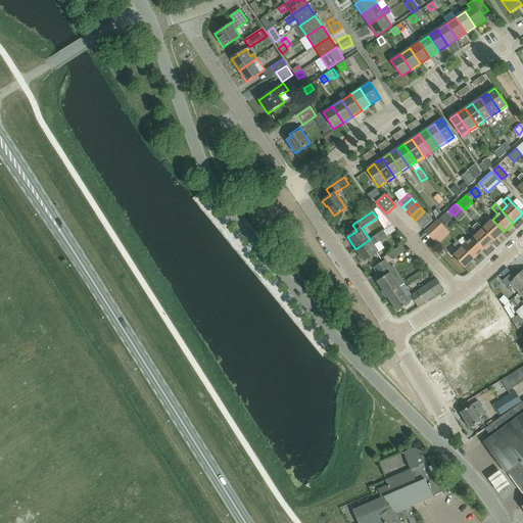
[(419,225),(428,217),(424,211),(415,221),(419,225)]
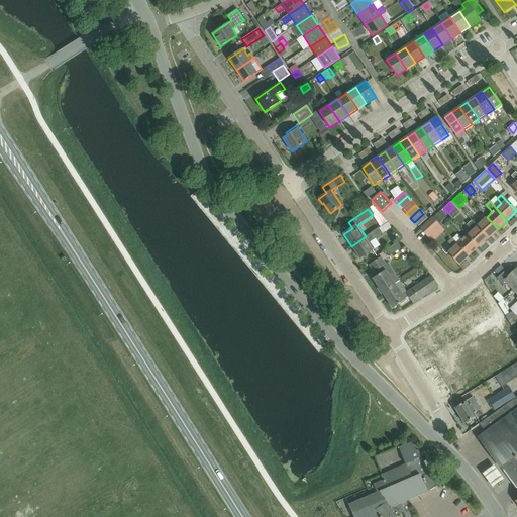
[(445,217),(440,211),(433,217),(434,219),(438,223),(445,217)]
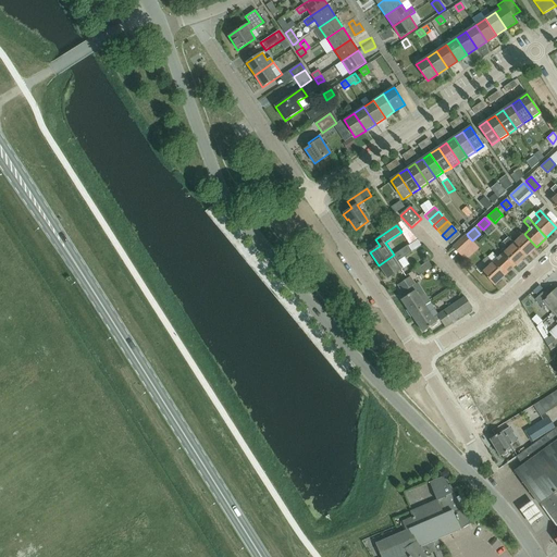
[(450,244),(460,235),(456,231),(446,239),(450,244)]
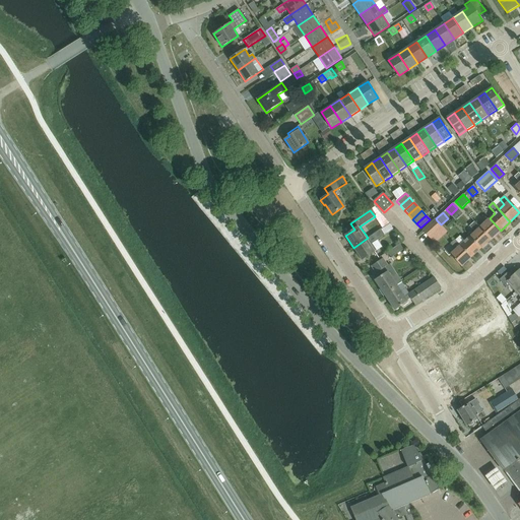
[(436,218),(424,230),(431,238),(442,226),(441,224),(437,220),(436,218)]
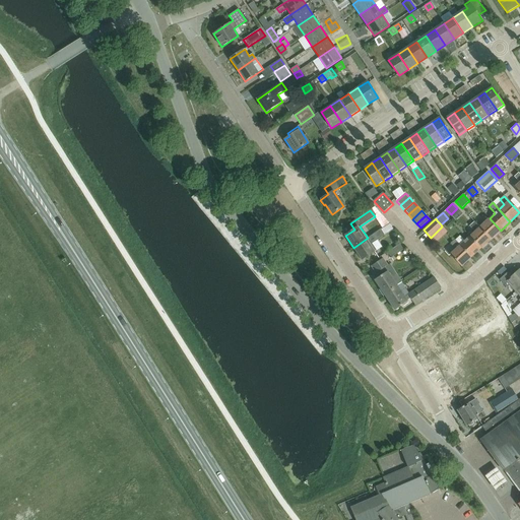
[(499,229),(490,218),(479,228),(489,238),(491,240),(501,231),(499,229)]
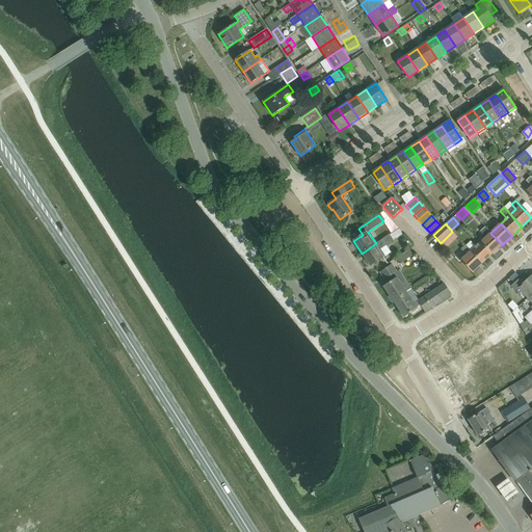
[(493,255),(502,245),(490,233),(485,227),(480,232),(485,237),(480,242),(493,255)]
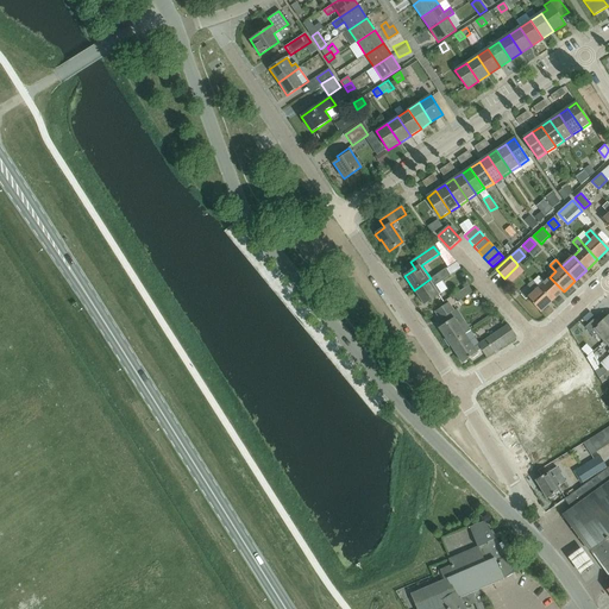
[(435,286),(451,276),(446,269),(431,278),(414,290),(424,305),(440,294),(435,286)]
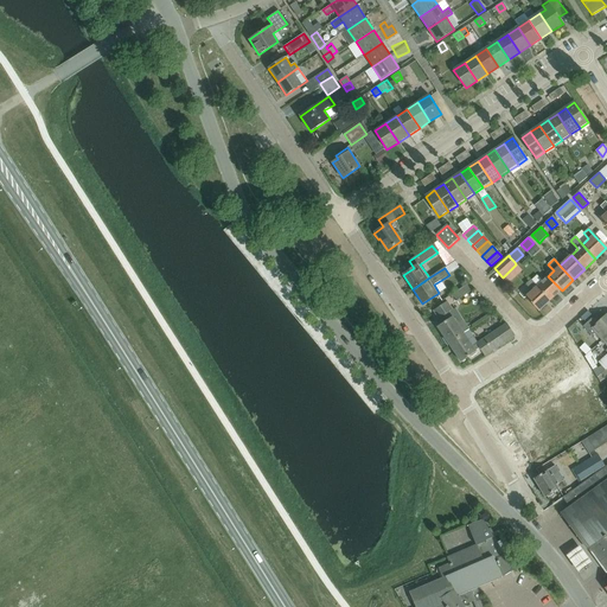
[(550,301),(562,291),(548,276),(537,287),(550,301)]
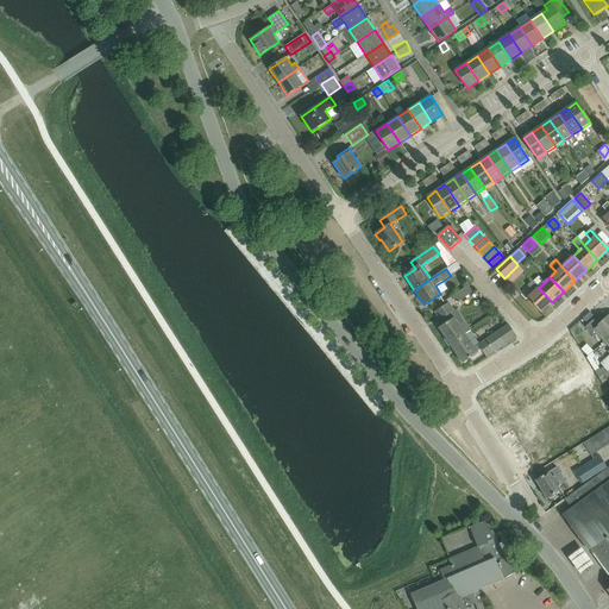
[(539,288),(533,281),(527,286),(533,293),(527,299),(540,312),(552,302),(539,288)]
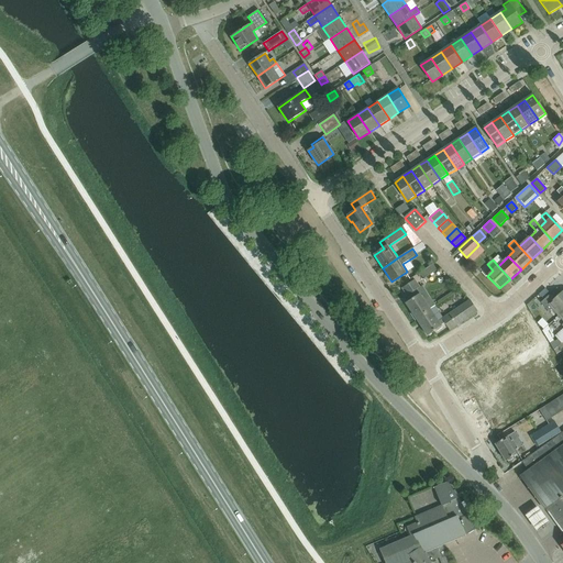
[(433,264),(419,274),(423,279),(437,271),(433,264)]
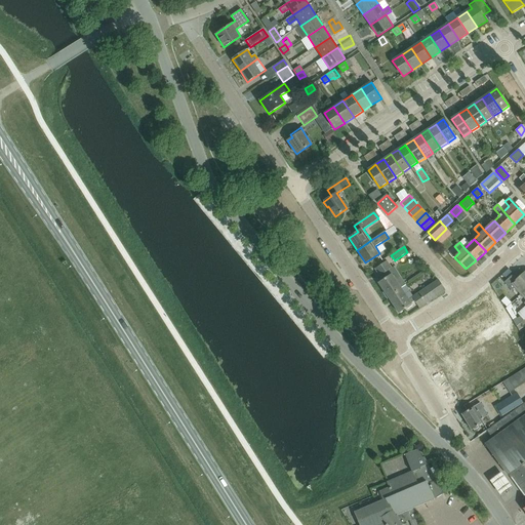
[(404,287),(387,261),(374,269),(382,280),(378,283),(389,298),(391,297),(396,294),(395,293),(396,292),(404,287)]
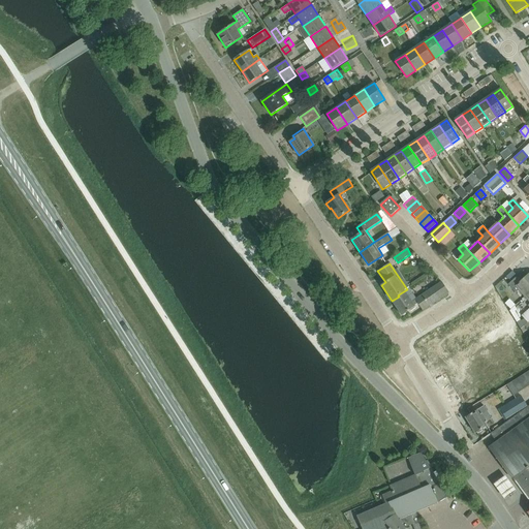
[(525,297),(528,292),(528,274),(522,281),(518,276),(508,285),(516,293),(520,290),(525,297)]
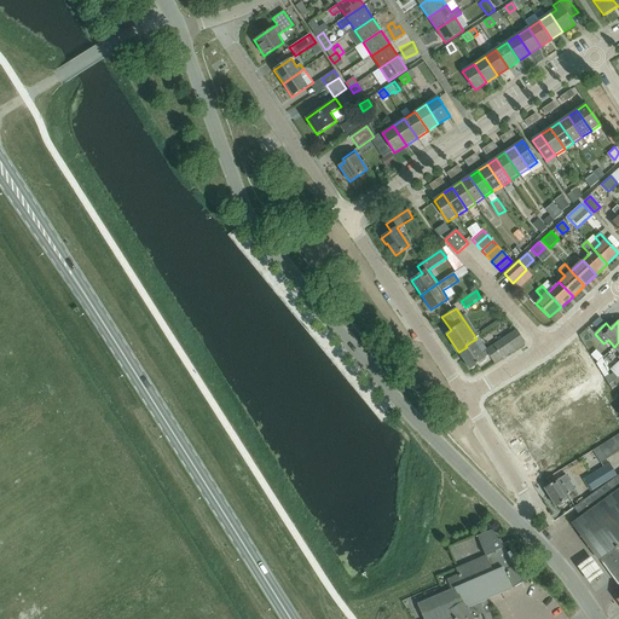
[(495,363),(513,350),(514,351),(525,342),(516,330),(504,337),(505,337),(485,351),(476,339),(467,345),(466,346),(467,347),(461,351),(458,352),(470,370),(480,363),(479,362),(489,356),(495,363)]
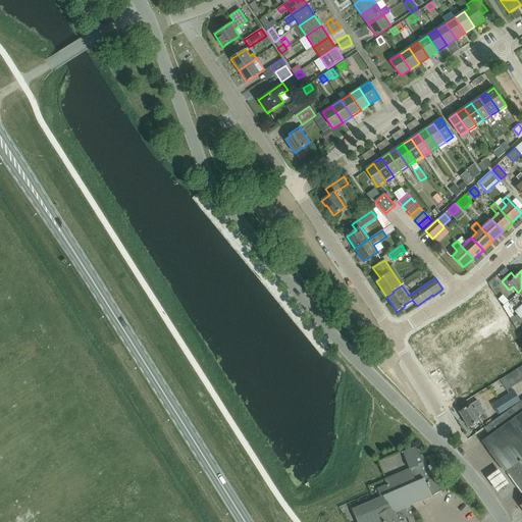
[(481,301),(472,307),(483,324),(492,318),(481,301)]
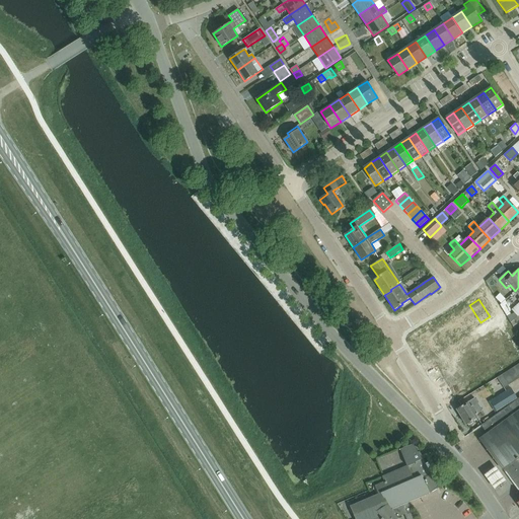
[(469,305),(460,310),(470,328),(480,322),(469,305)]
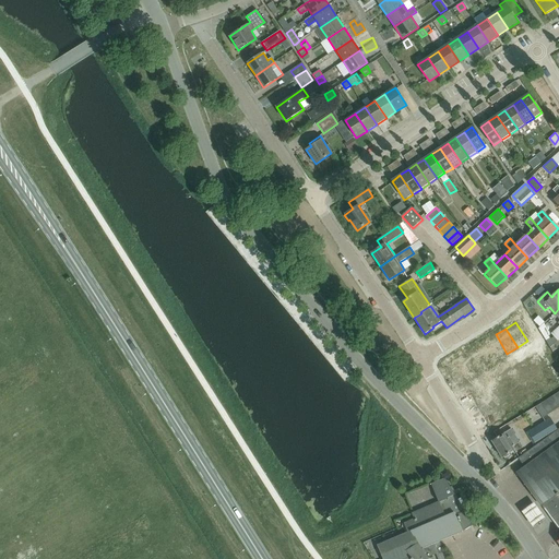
[(496,334),(485,341),(497,359),(507,354),(496,334)]
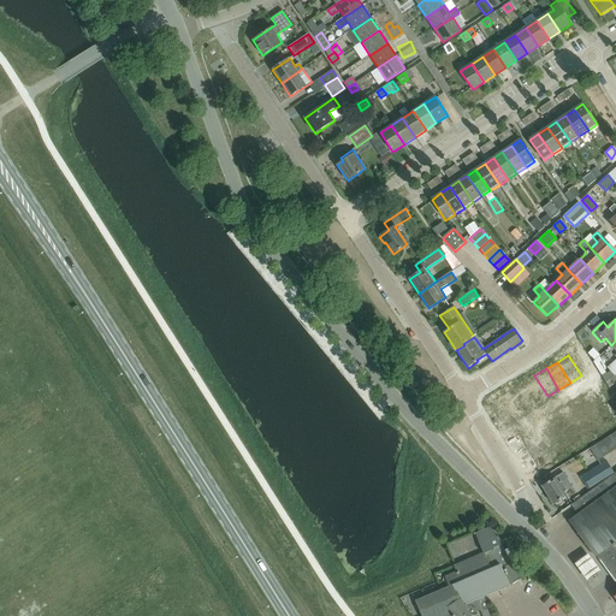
[(534,375),(522,383),(535,403),(548,396),(534,375)]
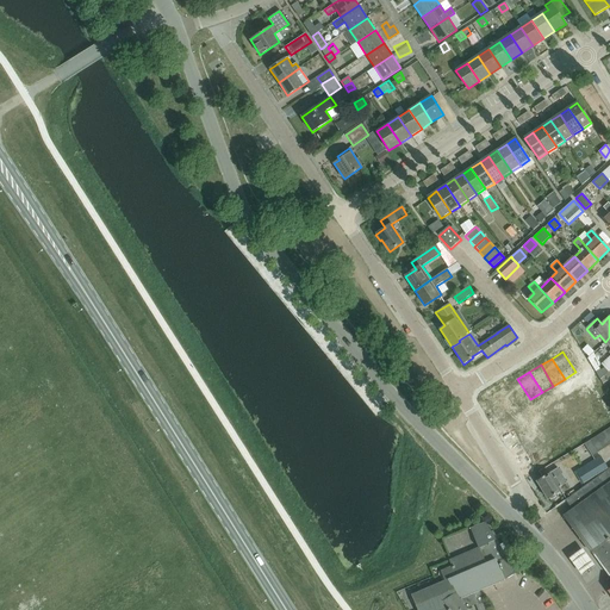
[(506,386),(486,399),(506,431),(527,418),(506,386)]
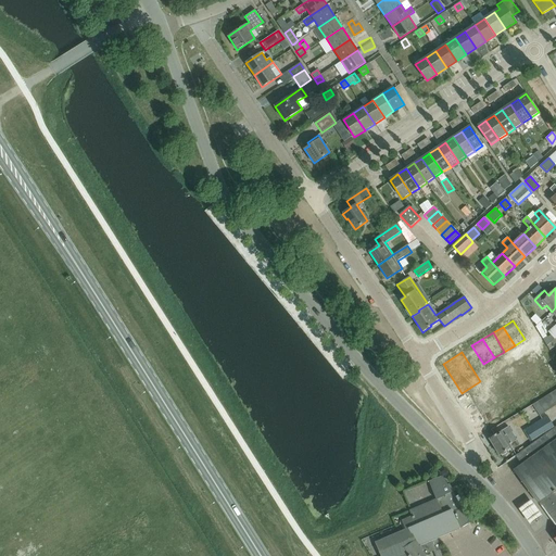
[(482,387),(464,397),(482,428),(501,416),(482,387)]
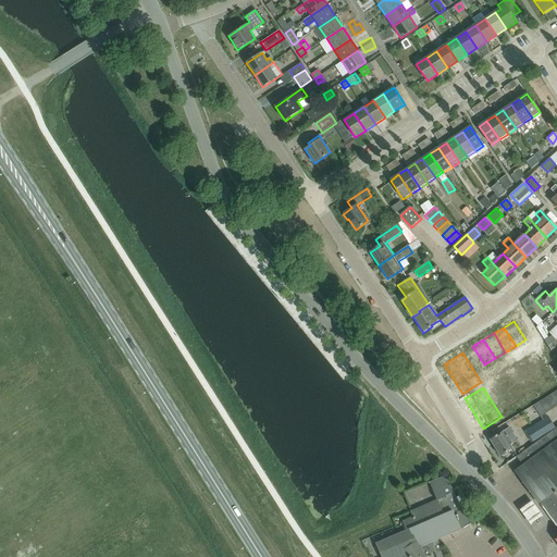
[(546,413),(556,406),(556,391),(540,403),(546,413)]
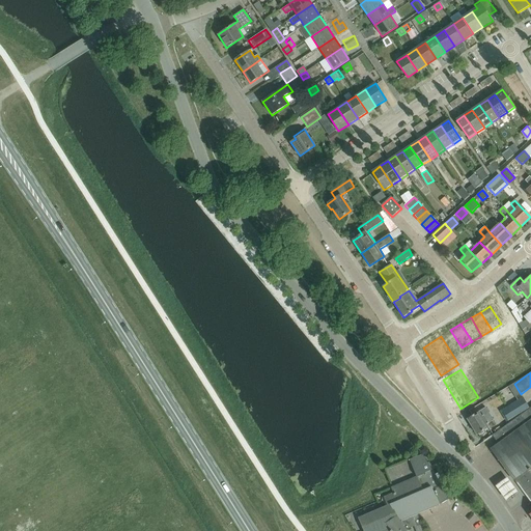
[(515,397),(521,394),(514,384),(509,387),(515,397)]
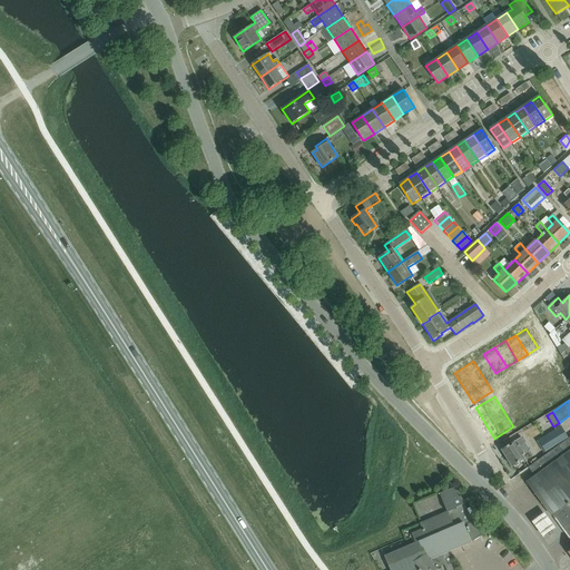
[(544,452),(568,438),(562,428),(547,438),(550,443),(542,448),(544,452)]
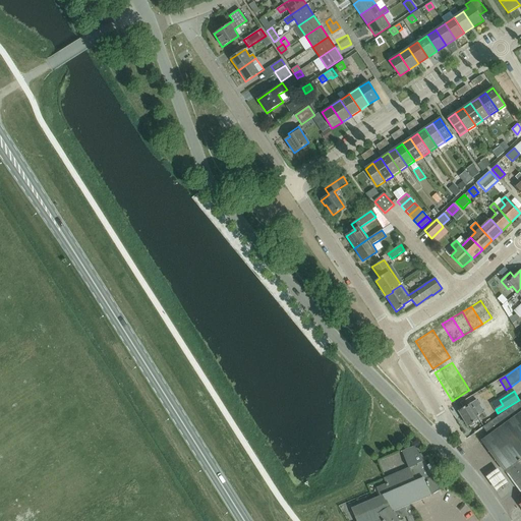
[(520,399),(482,427),(488,436),(482,441),(505,471),(506,469),(520,460),(520,461),(520,399)]
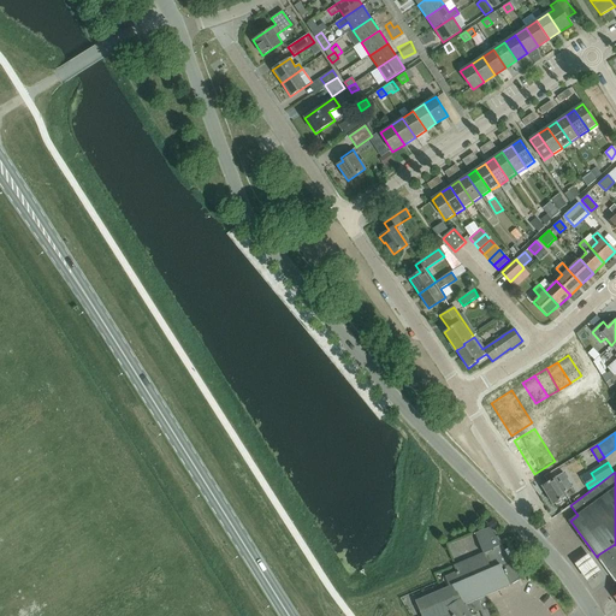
[(564,492),(572,487),(573,487),(567,478),(558,483),(555,478),(548,483),(546,481),(542,486),(554,505),(567,497),(564,492)]
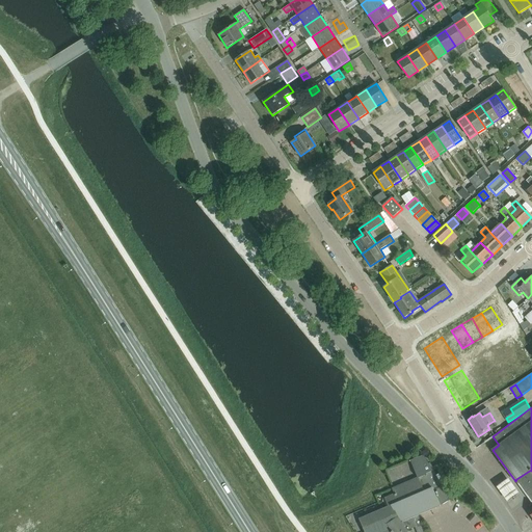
[(449,497),(434,473),(423,455),(409,460),(417,479),(392,489),(394,495),(384,499),(388,506),(358,520),(364,531),(373,531),(379,530),(380,531),(388,531),(386,527),(389,526),(392,531),(391,531),(390,531),(406,531),(415,527),(417,531),(424,531),(418,516),(440,506),(439,503),(449,497)]
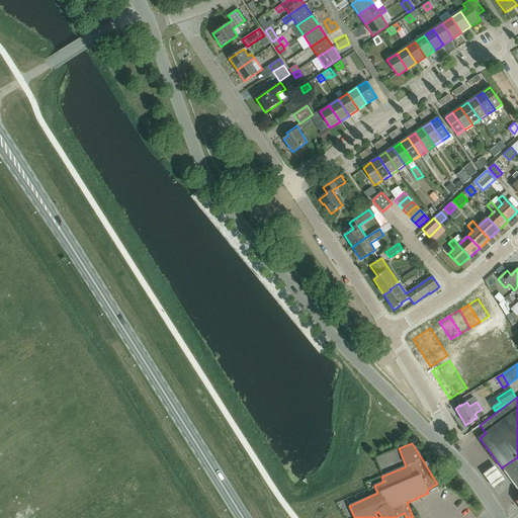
[(517,458),(517,457),(503,466),(517,487),(517,458)]
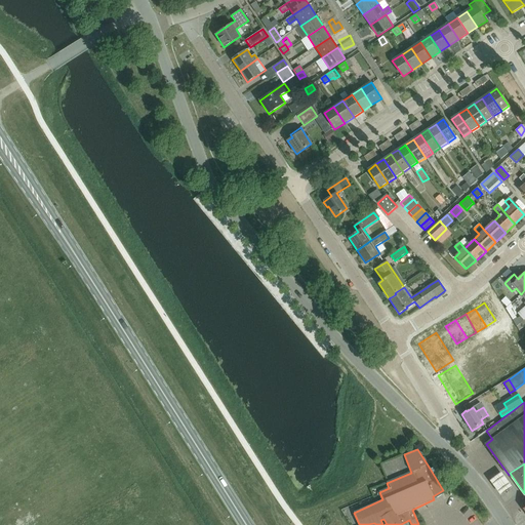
[(489,477),(500,492),(512,484),(500,468),(489,477)]
